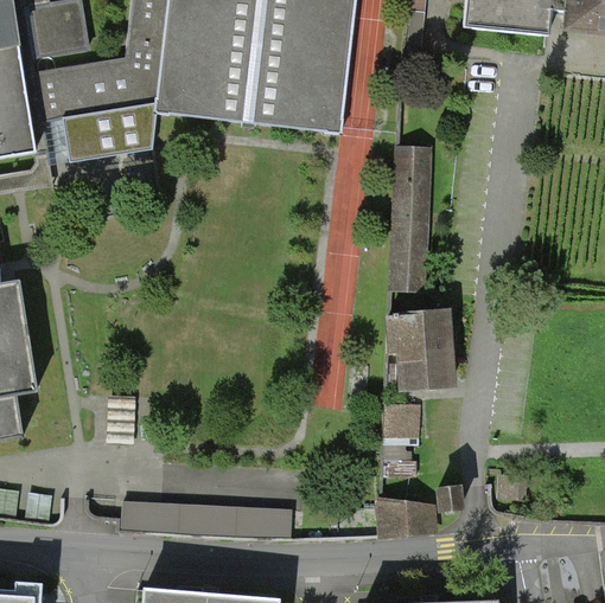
[(0,0),(0,155),(37,149),(12,0),(0,0)]
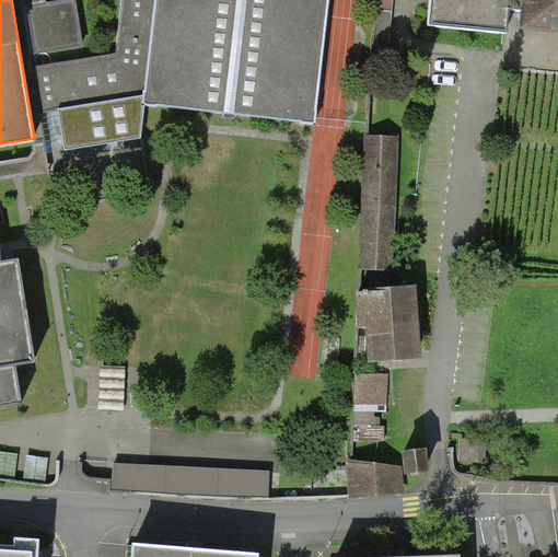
[(27,0),(37,54),(86,45),(79,0),(48,0),(123,0),(117,50),(35,64),(49,153),(143,136),(142,104),(154,0),(27,0)]
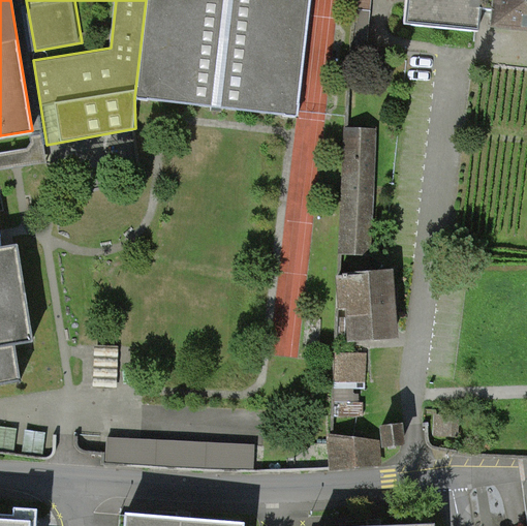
[(146,0),(134,98),(297,118),(310,0),(146,0)]
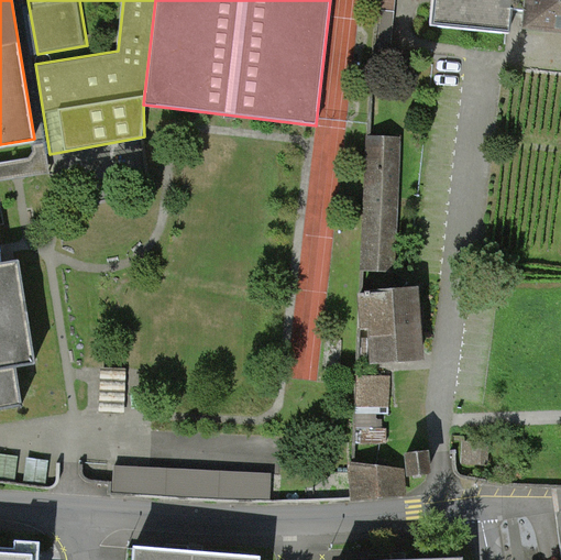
[(510,10),(524,11),(521,31),(560,35),(560,0),(432,0),(430,26),(510,34),(510,10)]
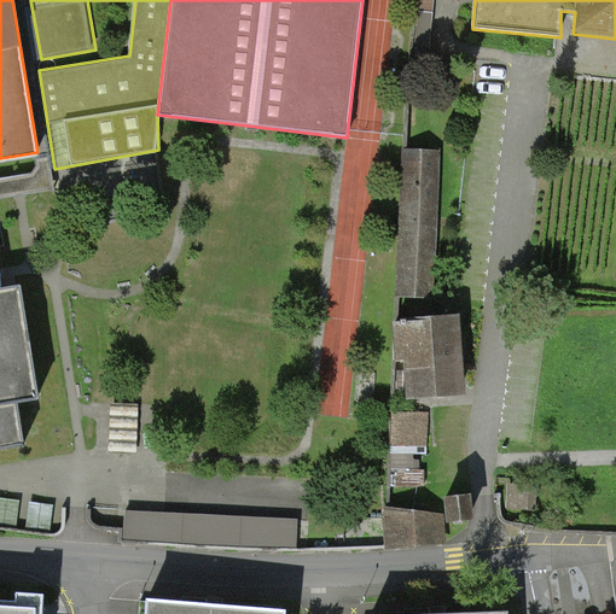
[(429,293),(435,150),(417,150),(414,200),(408,199),(407,231),(405,231),(402,292),(429,293)]
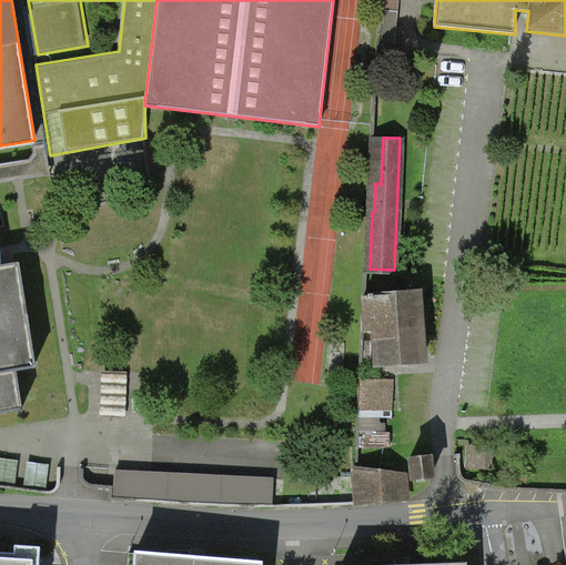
[(0,410),(23,406),(18,369),(37,364),(19,261),(2,263),(0,243),(0,410)]
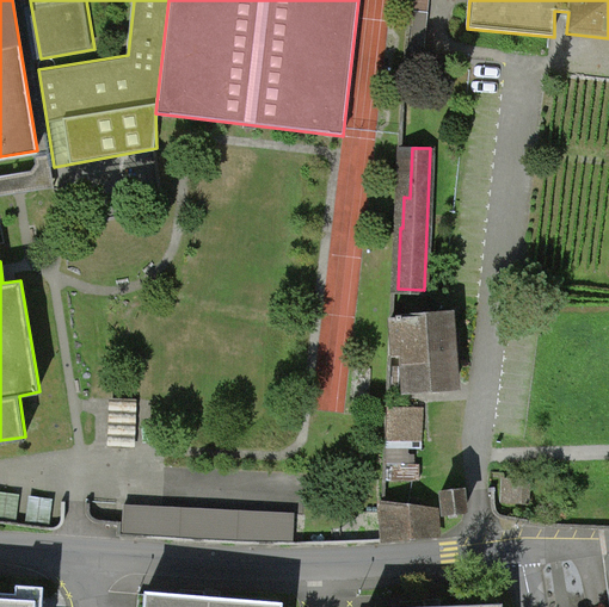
[(451,314),(392,317),(394,345),(403,344),(406,386),(456,383),(451,314)]
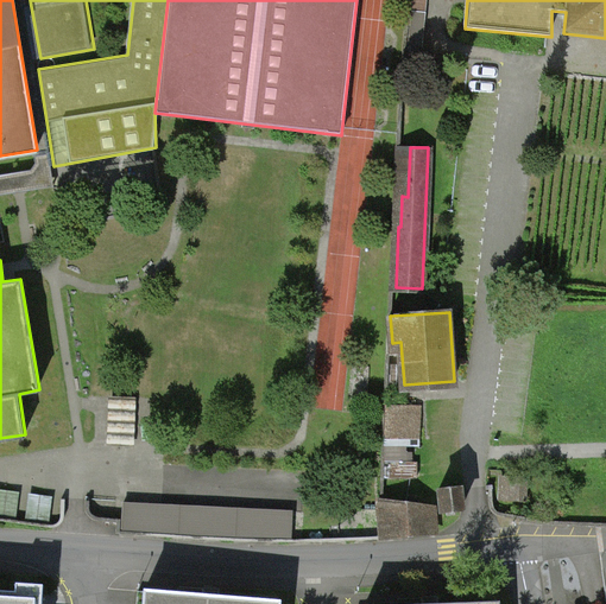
[(417,434),(418,404),(386,404),(384,434),(417,434)]
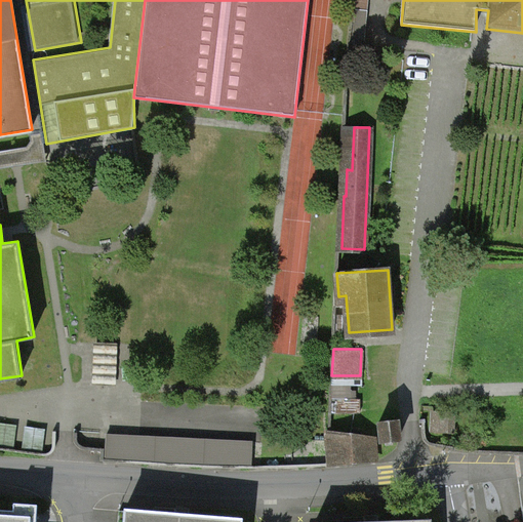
[(361,397),(334,397),(334,410),(361,410),(361,397)]
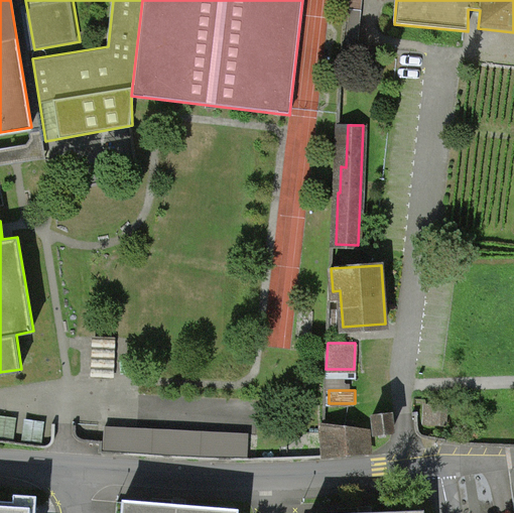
[(446,404),(429,404),(429,420),(445,421),(446,404)]
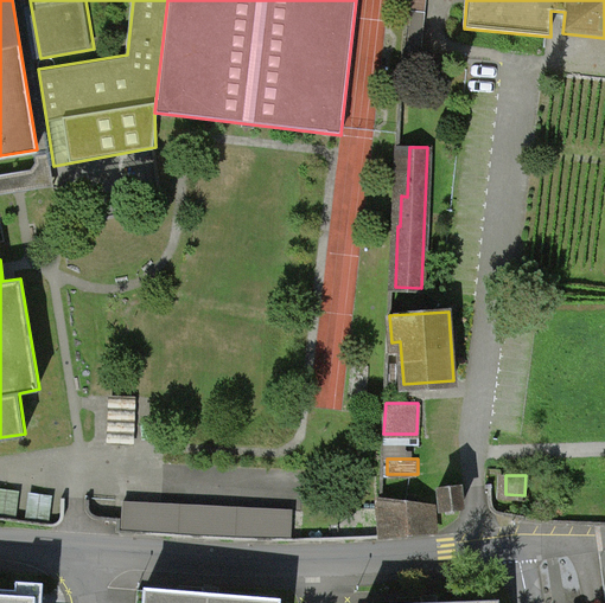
[(460,486),(439,487),(440,508),(462,506),(460,486)]
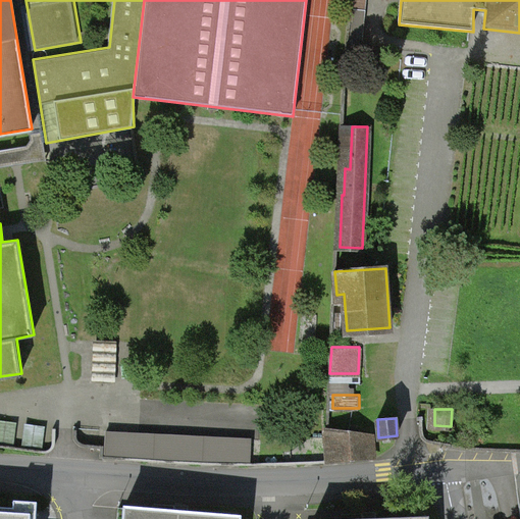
[(372,433),(327,427),(329,460),(373,457),(372,433)]
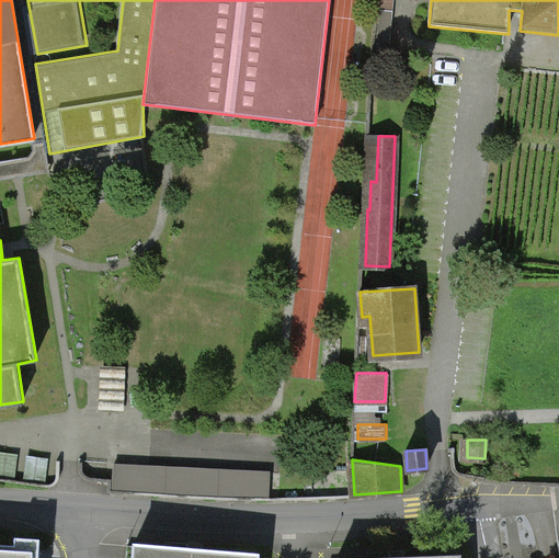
[(49,557),(50,547),(0,543),(0,557),(49,557)]
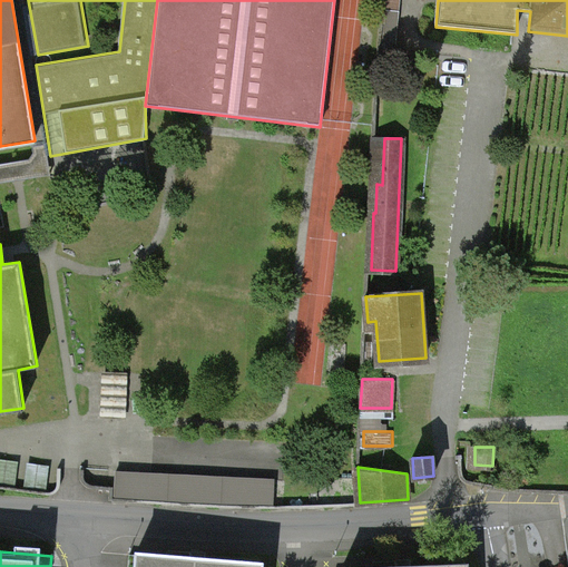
[(197,558),(131,553),(130,566),(261,566),(262,563),(197,558)]
